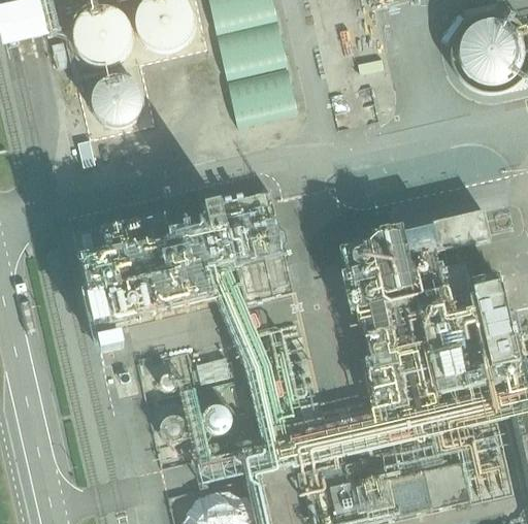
[(15,0),(0,3),(0,36),(2,44),(46,34),(38,0),(15,0)]
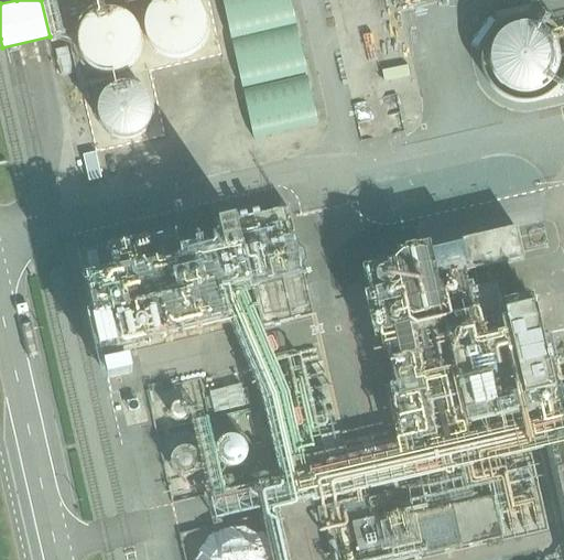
[(95,82),(94,78),(84,81),(74,40),(64,35),(55,0),(44,0),(53,35),(71,42),(80,89),(83,89),(83,85),(95,82)]
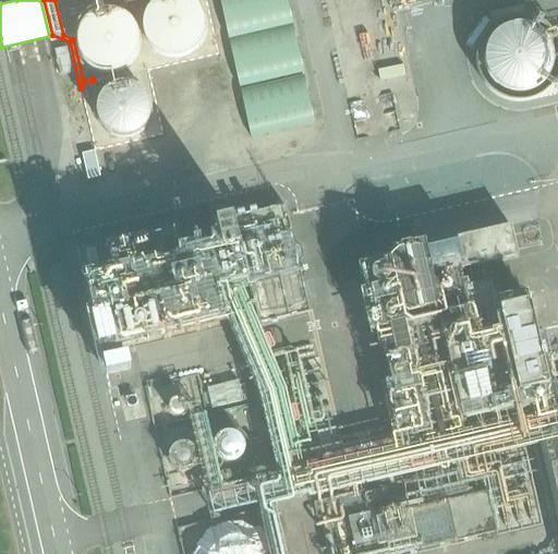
[(208,31),(209,22),(208,15),(207,10),(204,5),(201,0),(154,0),(152,3),(148,8),(145,15),(145,21),(145,28),(147,35),(149,40),(154,45),(158,49),(165,52),(170,53),(177,55),(182,55),(187,53),(194,50),(198,47),(203,41),(206,36),(208,31)]
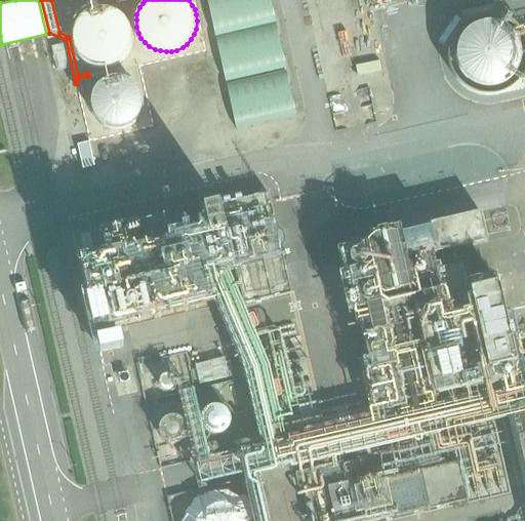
[(206,0),(234,124),(294,111),(270,0),(206,0)]
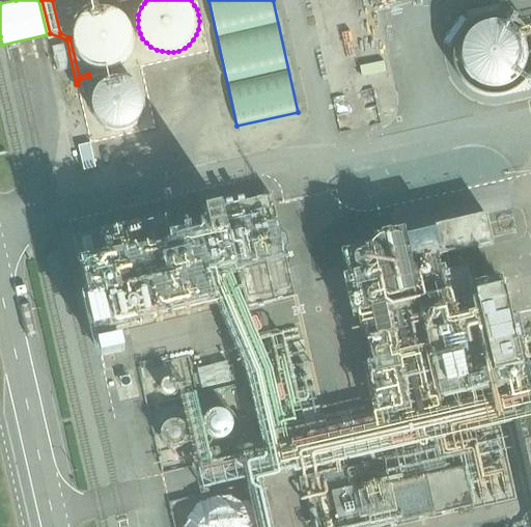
[(137,42),(137,35),(136,29),(135,23),(132,18),(128,12),(122,8),(117,6),(110,4),(104,3),(96,4),(91,6),(85,10),(81,15),(77,20),(75,25),(74,29),(73,35),(74,43),(75,48),(78,53),(82,58),(86,62),(91,65),(99,67),(105,68),(111,67),(118,65),(123,62),(129,57),(132,53),(135,48),(137,42)]
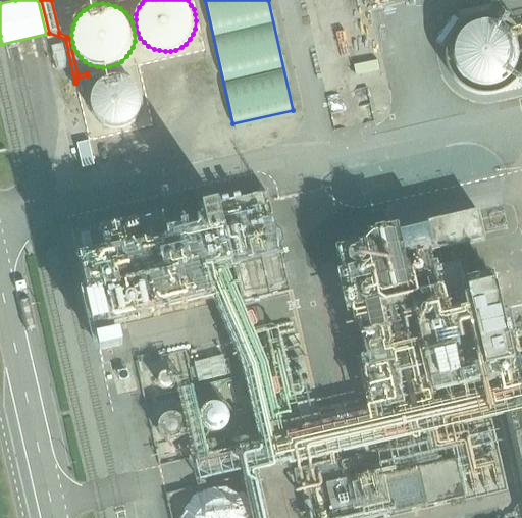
[(455,78),(464,87),(476,92),(490,93),(503,90),(515,83),(521,72),(521,32),(515,23),(504,15),(491,12),(478,13),(466,18),(456,27),(449,39),(447,52),(449,65),(455,78)]
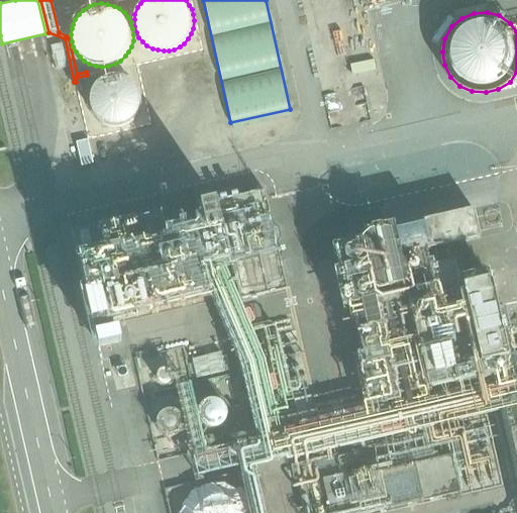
[(63,40),(50,42),(57,67),(69,64),(63,40)]
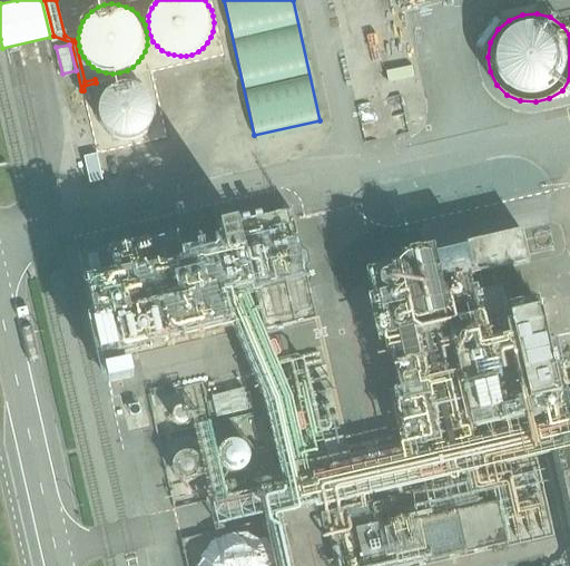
[(569,399),(554,334),(546,329),(536,285),(508,291),(505,283),(475,289),(472,273),(529,259),(521,226),(365,266),(373,293),(367,294),(376,337),(384,334),(389,361),(394,360),(397,372),(391,374),(394,386),(390,387),(405,455),(333,470),(331,465),(349,460),(344,433),(336,435),(327,402),(317,405),(304,357),(296,352),(276,357),(275,355),(279,353),(281,351),(279,349),(275,339),(334,324),(332,314),(316,318),(291,206),(79,255),(104,358),(136,349),(139,345),(225,320),(235,327),(266,400),(284,482),(227,495),(210,421),(207,422),(204,408),(192,411),(202,455),(197,450),(192,448),(186,447),(180,449),(177,452),(174,457),(173,464),(174,469),(179,475),(183,477),(188,478),(195,477),(199,472),(202,469),(203,465),(206,464),(210,480),(208,480),(213,498),(210,499),(213,509),(216,508),(218,521),(263,511),(275,565),(293,565),(281,511),(314,504),(315,505),(360,495),(361,500),(322,509),(333,565),(364,565),(355,525),(376,520),(372,498),(366,499),(364,493),(446,474),(449,484),(412,491),(415,504),(477,489),(480,504),(498,499),(502,517),(541,508),(537,490),(522,494),(520,485),(542,480),(539,468),(507,475),(503,461),(551,449),(554,464),(569,530),(569,565),(569,459),(568,446),(569,445),(569,399)]
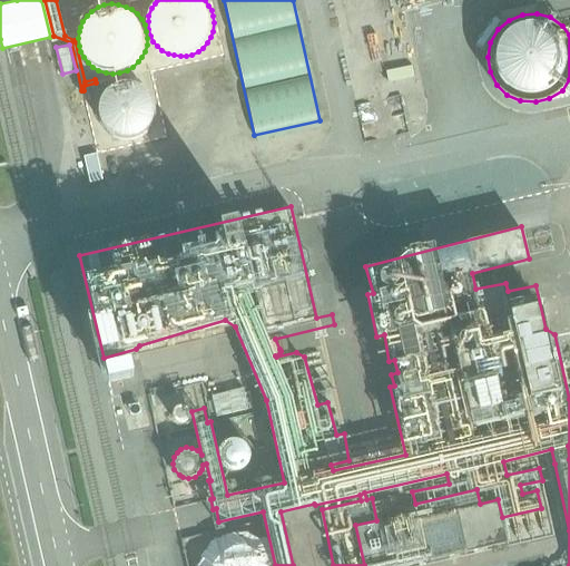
[(242,384),(210,390),(215,410),(246,403),(242,384)]
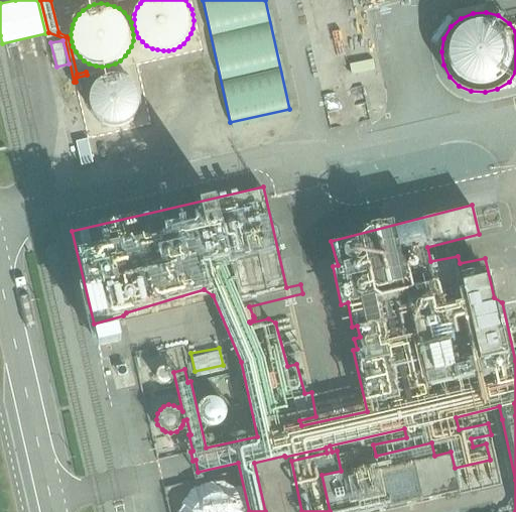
[(157,374),(158,377),(159,379),(162,380),(164,380),(167,380),(169,379),(170,377),(171,375),(171,372),(171,370),(170,368),(168,366),(166,365),(163,365),(161,366),(159,367),(157,369),(156,372),(157,374)]
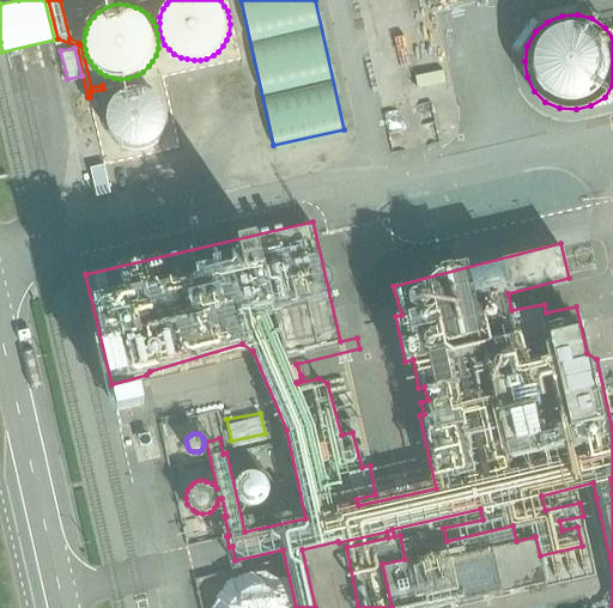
[(237,496),(241,500),(247,503),(253,504),(258,504),(263,500),(267,497),(269,491),(269,486),(268,480),(266,475),(261,472),(256,469),(250,469),(246,470),(241,474),(237,479),(235,485),(235,491),(237,496)]
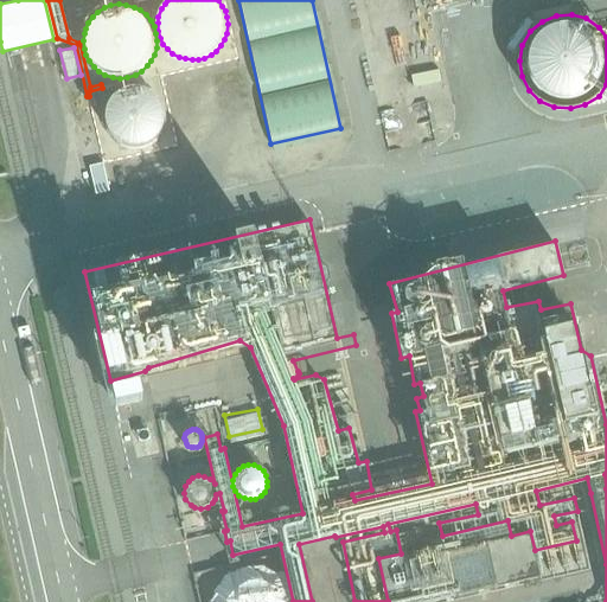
[(378,558),(388,601),(414,601),(537,574),(538,576),(541,576),(530,531),(511,536),(508,520),(442,536),(447,551),(414,558),(413,551),(401,554),(378,558)]
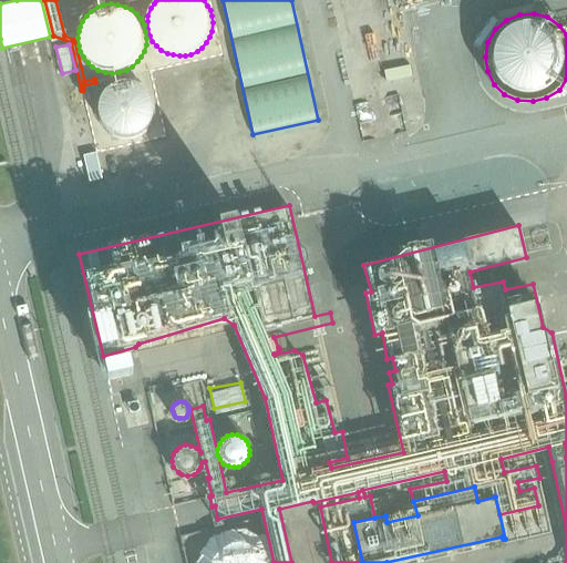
[(268,562),(267,560),(265,554),(261,551),(257,546),(253,544),(247,542),(241,541),(237,542),(232,542),(226,545),(220,549),(216,554),(214,559),(212,562),(268,562)]
